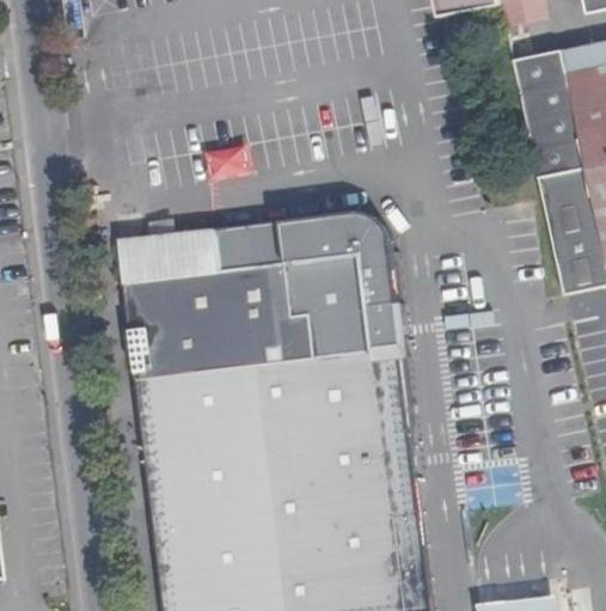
[(85,0),(89,12),(109,8),(106,0),(85,0)]
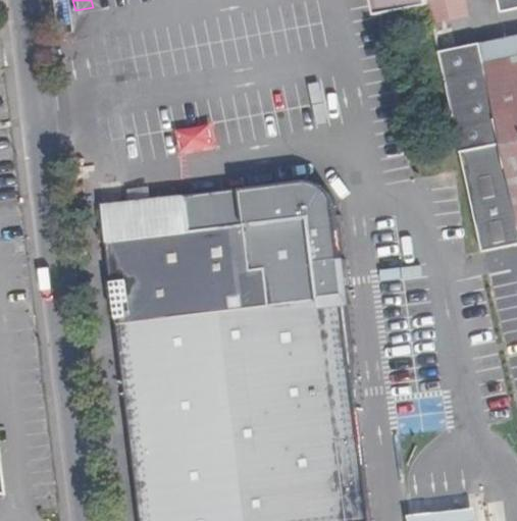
[(362,0),(367,18),(426,7),(423,0),(362,0)]
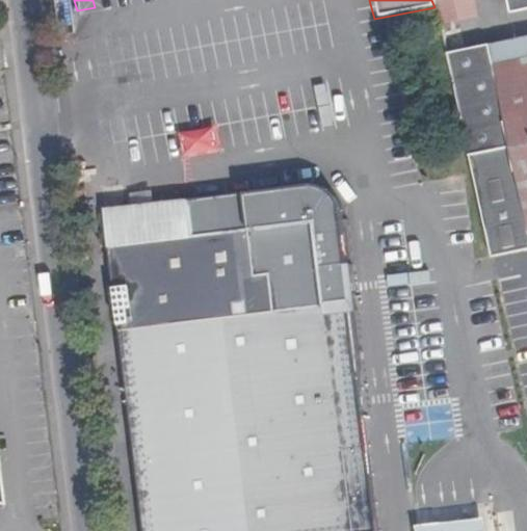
[(526,0),(505,0),(507,12),(526,8),(526,0)]
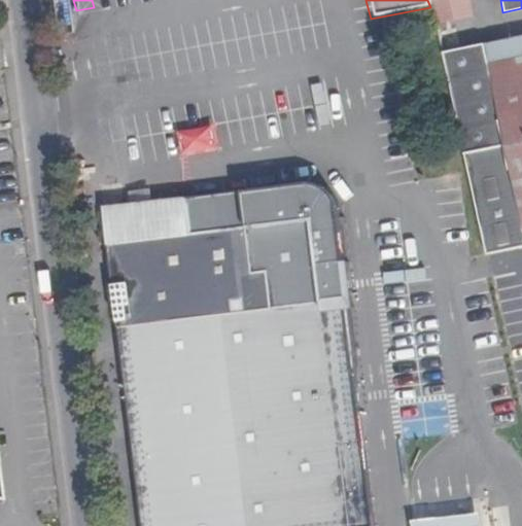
[(441,56),(463,155),(521,143),(521,69),(491,76),(485,46),(441,56)]
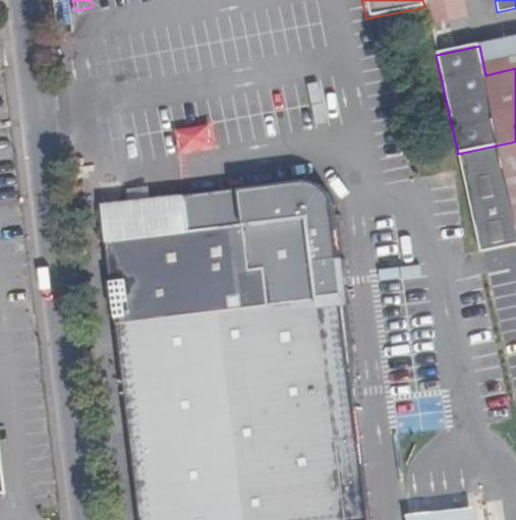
[(170,131),(176,157),(212,150),(207,124),(170,131)]
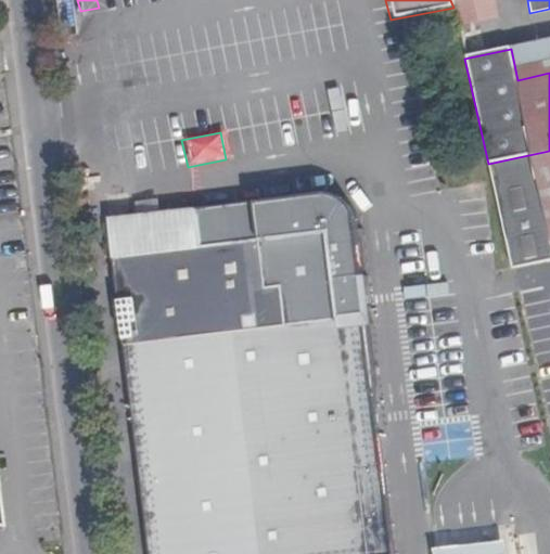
[(549,151),(488,164),(513,268),(549,260),(549,151)]
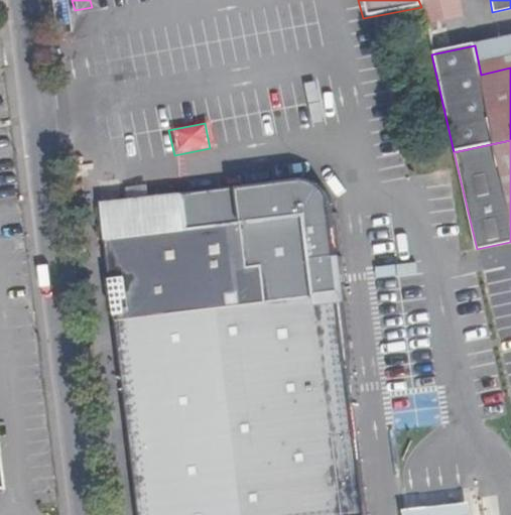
[(238,184),(98,201),(137,514),(357,514),(334,299),(348,298),(343,269),(328,191),(315,181),(300,177),(238,184)]
